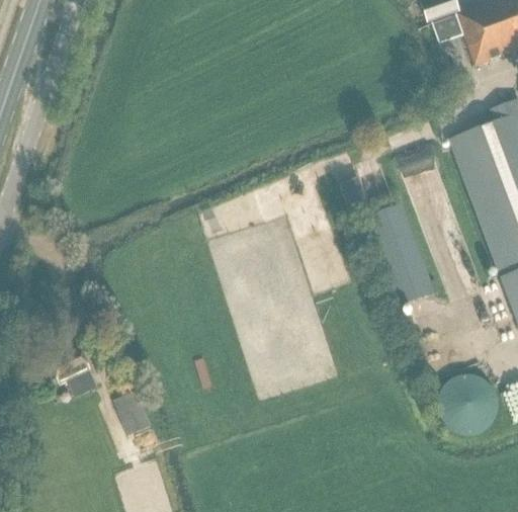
[(433,0),(428,2),(434,17),(435,17),(455,10),(451,0),(433,0)]
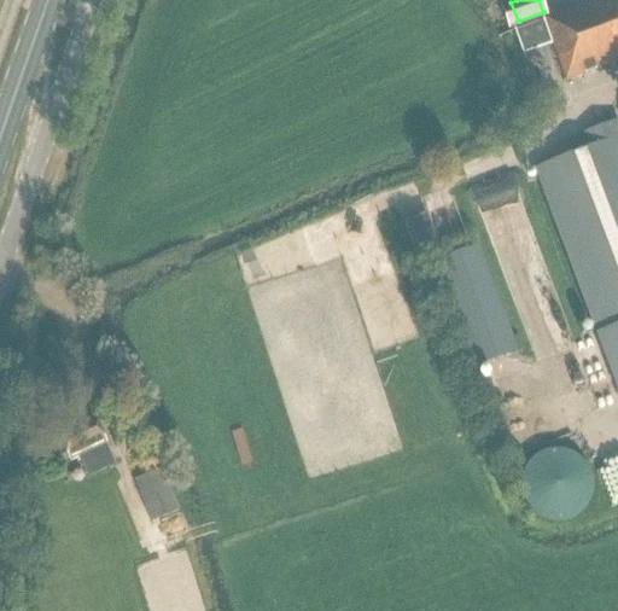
[(582,0),(517,22),(513,23),(523,48),(553,39),(565,76),(617,58),(616,52),(617,51),(617,0),(600,0),(598,1),(598,0),(582,0)]
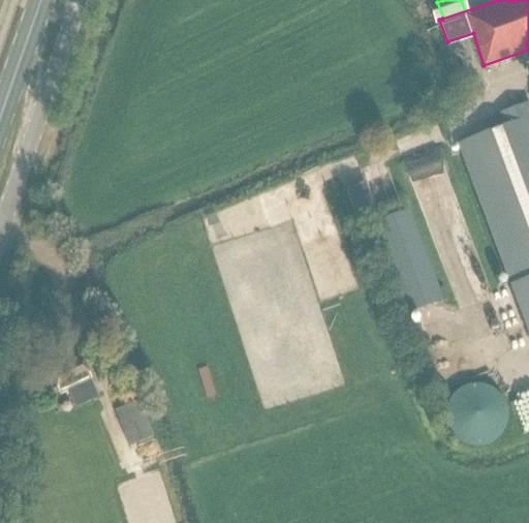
[(528,333),(528,332),(528,100),(528,99),(499,111),(504,123),(457,141),(528,333)]
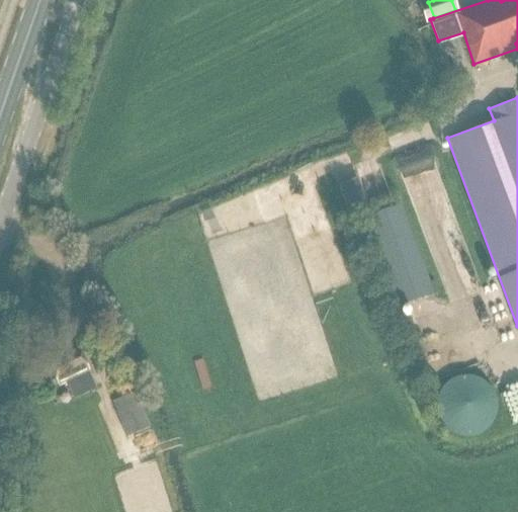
[(423,168),(436,163),(429,143),(402,153),(415,187),(428,182),(423,168)]
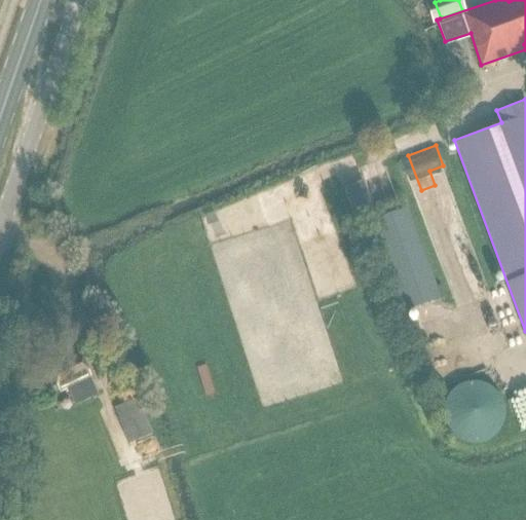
[(403,309),(426,300),(440,296),(407,206),(370,218),(403,309)]
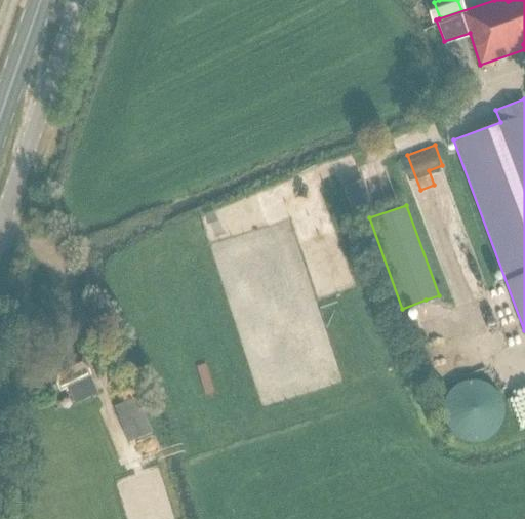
[(96,389),(89,373),(79,351),(48,365),(58,388),(67,384),(74,399),(96,389)]
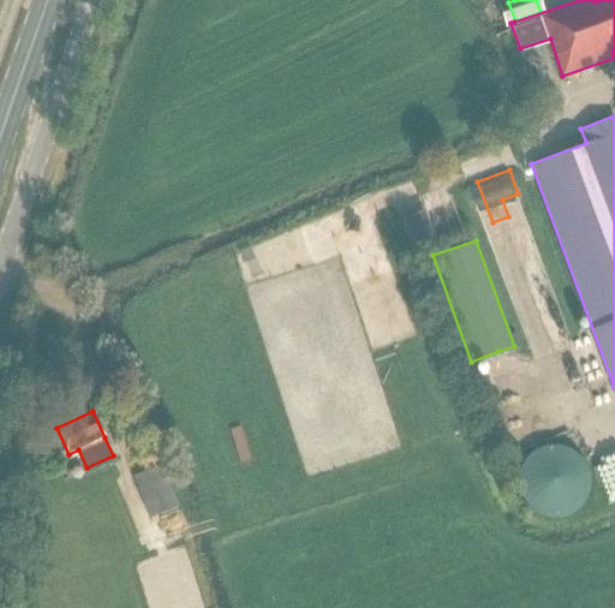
[(557,514),(568,512),(577,506),(584,496),(589,486),(589,475),(586,464),(579,454),(571,447),(560,443),(549,442),(537,446),(529,452),(521,462),(518,471),(517,483),(520,494),(526,504),(535,510),(545,514),(557,514)]
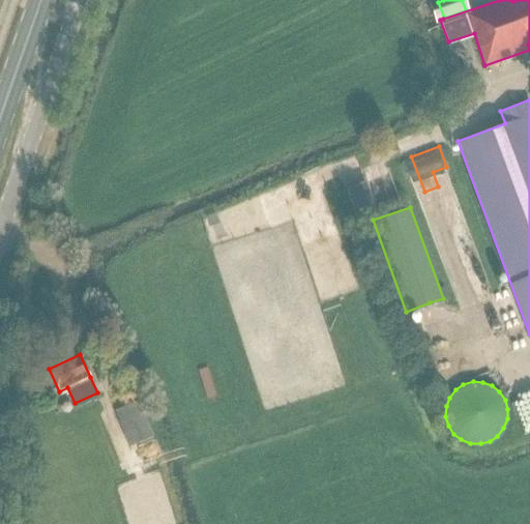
[(115,408),(119,420),(129,416),(144,411),(139,399),(115,408)]
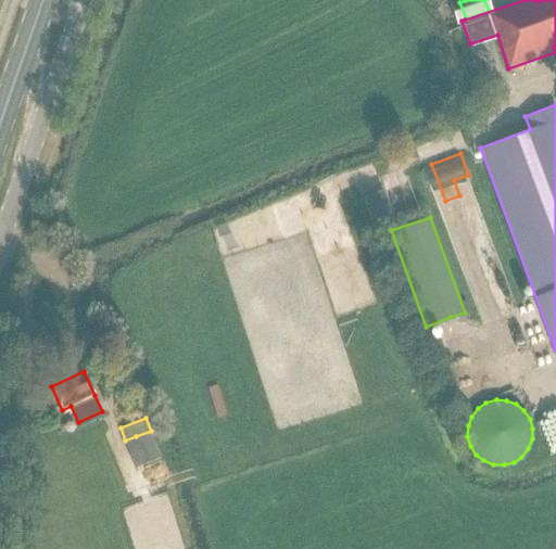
[(122,501),(136,548),(184,548),(188,548),(171,487),(122,501)]
